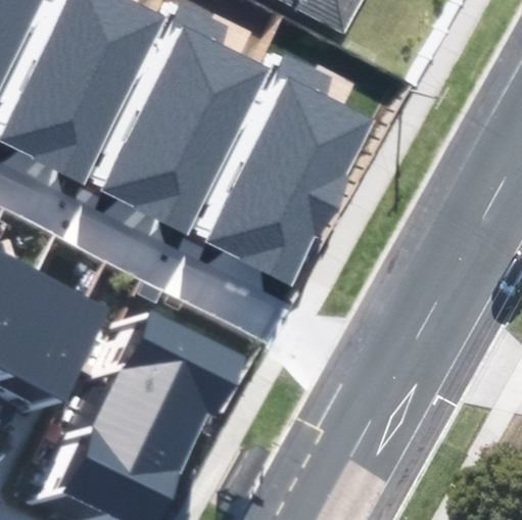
[(0,79),(39,0),(0,0),(0,79)]
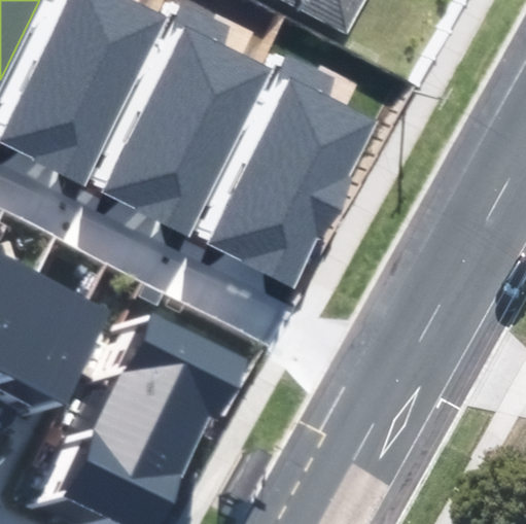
[(69,0),(0,136),(0,144),(84,187),(171,18),(135,0),(69,0)]
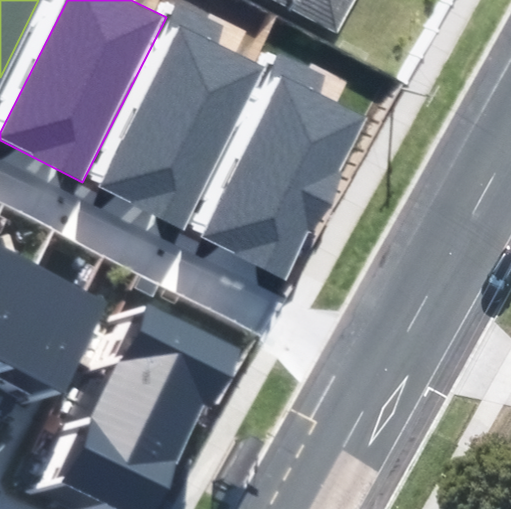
[(281,0),(318,20),(328,0),(281,0)]
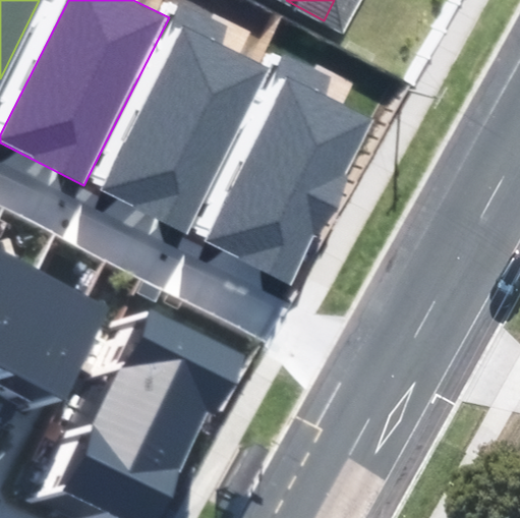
[(192,8),(100,190),(186,234),(272,67),(225,44),(233,29),(192,8)]
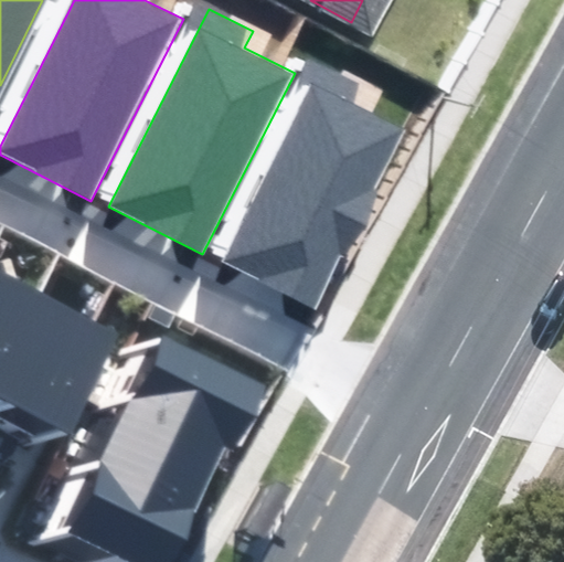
[(323,63),(222,262),(316,309),(408,128),(358,103),(366,86),(323,63)]
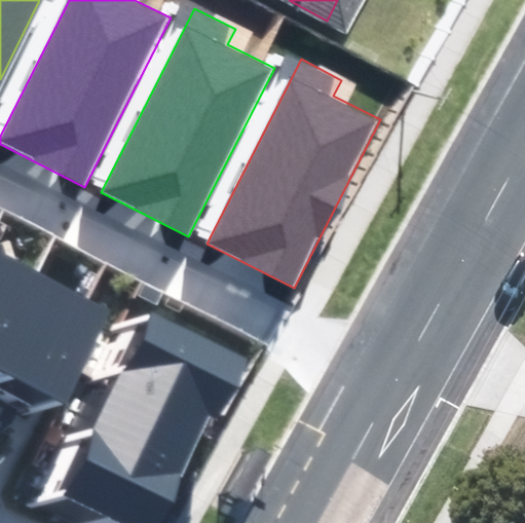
[(0,372),(5,375),(51,276),(0,252),(0,372)]
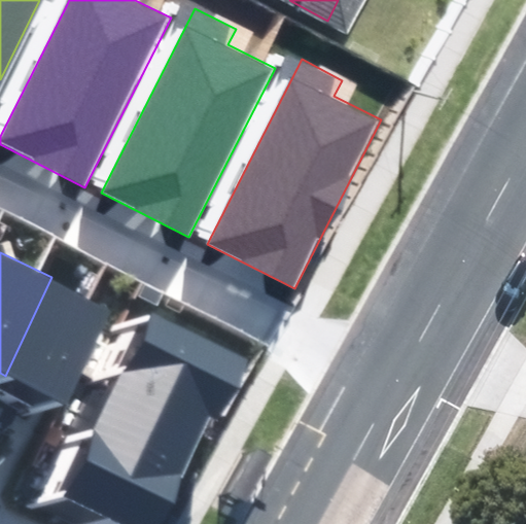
[(51,277),(5,376),(61,402),(107,304),(51,277)]
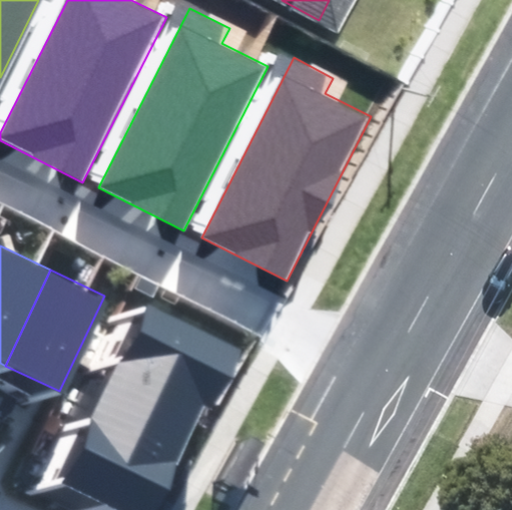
[(144,309),(75,447),(56,484),(107,509),(139,509),(195,401),(206,407),(233,354),(144,309)]
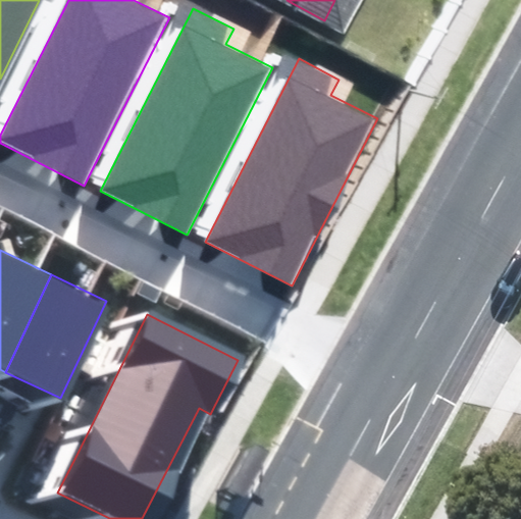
All buildings are outlined.
